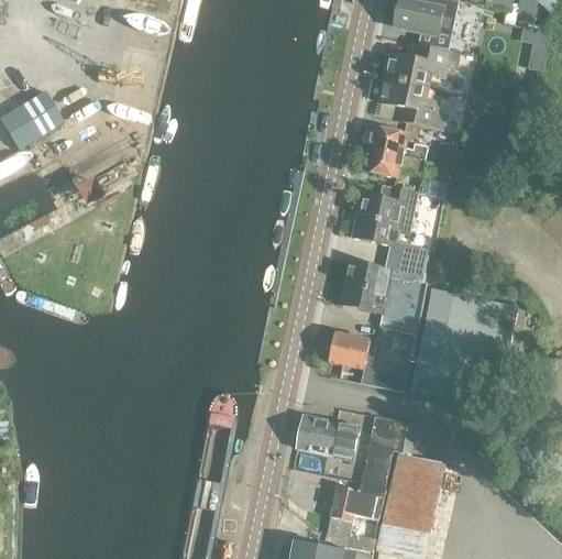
[(400,0),(395,24),(421,30),(418,43),(449,48),(459,0),(418,0),(417,4),(400,0)]
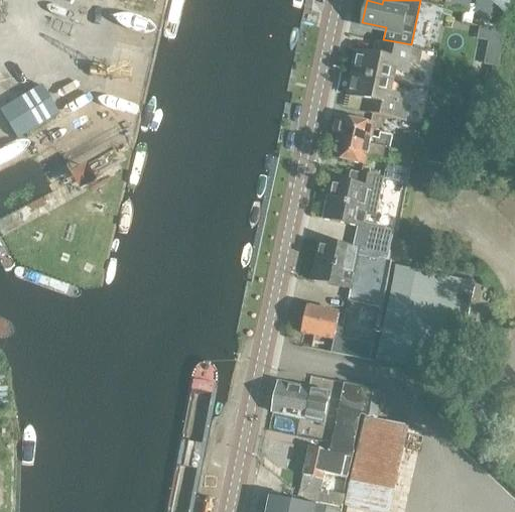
[(356,48),(352,71),(392,80),(394,69),(407,72),(409,60),(416,62),(418,49),(384,42),(381,54),(356,48)]
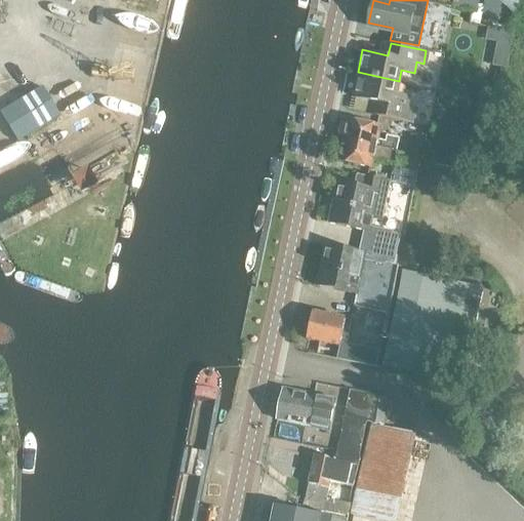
[(399,81),(358,72),(353,94),(378,99),(375,111),(411,118),(414,105),(407,103),(409,93),(397,91),(399,81)]
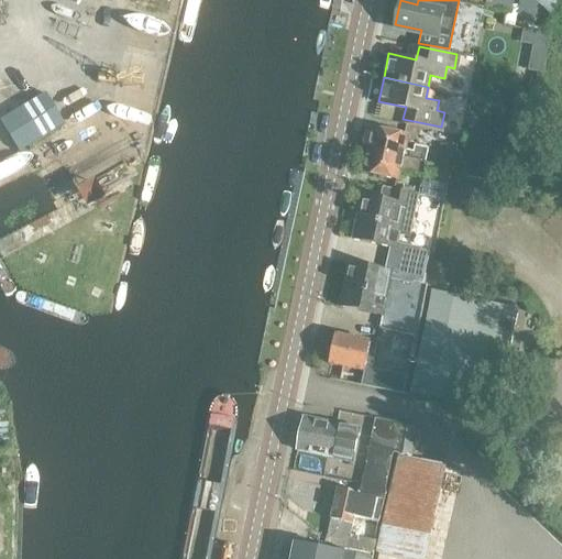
[(0,121),(17,146),(56,122),(39,94),(0,117),(0,121)]
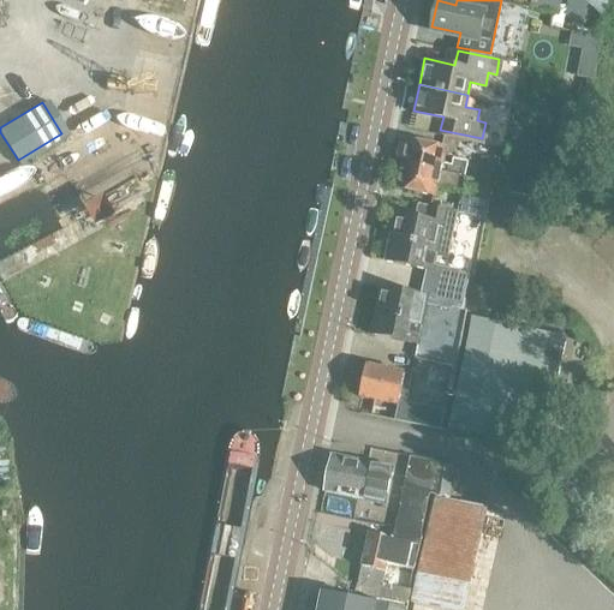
[(409,136),(403,161),(464,173),(466,161),(452,157),(449,165),(441,163),(446,144),(409,136)]
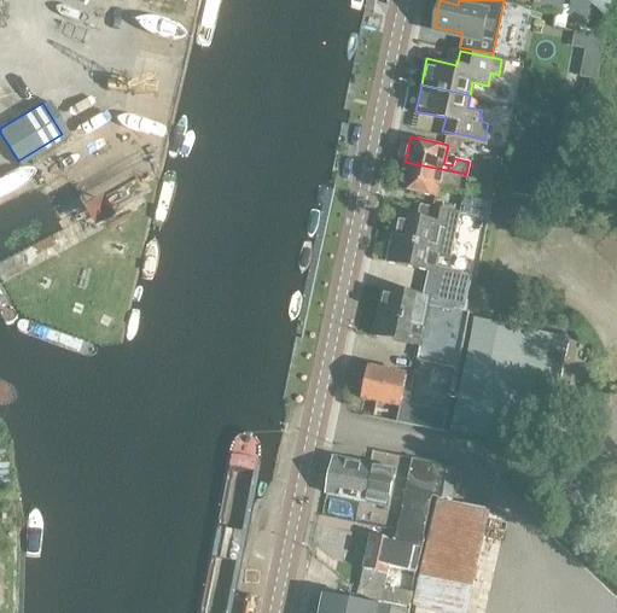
[(466,174),(405,162),(400,186),(437,193),(441,176),(449,179),(448,186),(463,190),(466,174)]
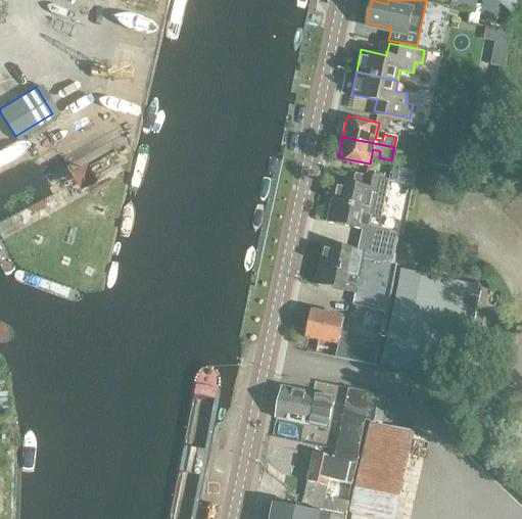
[(392,164),(388,178),(413,183),(416,170),(392,164)]
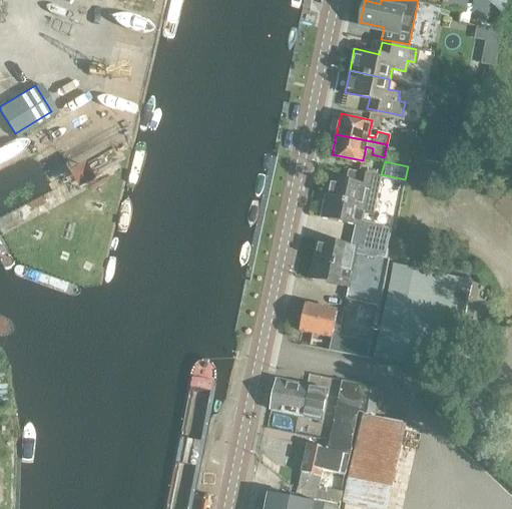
[(353,221),(351,232),(387,239),(390,224),(362,218),(363,211),(372,213),(380,176),(358,172),(356,181),(330,176),(322,214),(353,221)]
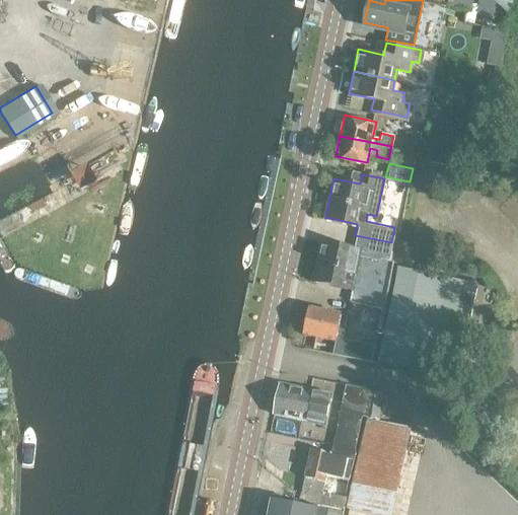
[(388,260),(391,242),(355,235),(353,245),(321,239),(313,278),(353,286),(359,254),(388,260)]
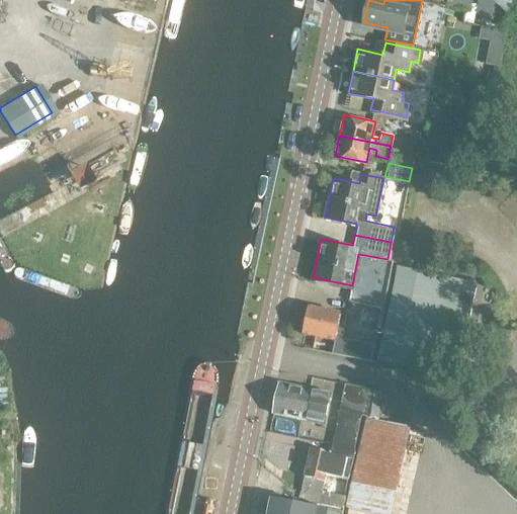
[(475,291),(476,288),(467,280),(460,278),(459,286),(420,278),(421,269),(397,264),(382,329),(388,330),(382,356),(379,355),(379,360),(423,370),(429,339),(436,340),(438,333),(452,337),(463,288),(475,291)]
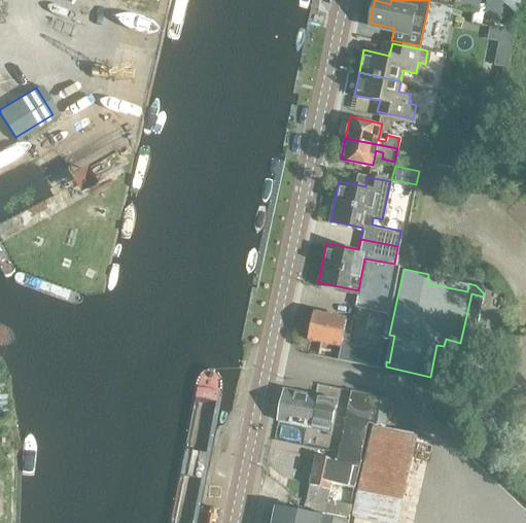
[(349,330),(351,319),(313,312),(308,338),(341,344),(344,329),(349,330)]
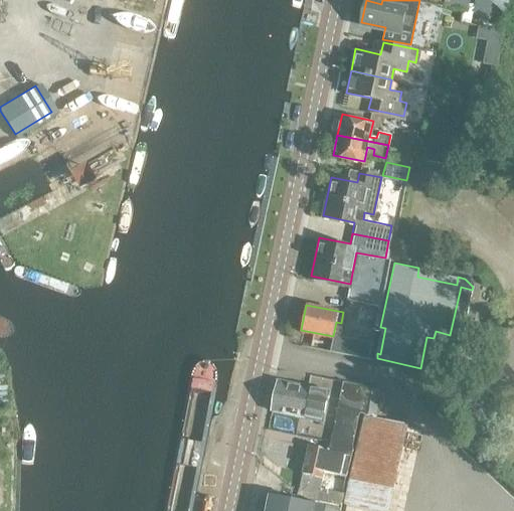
[(302,472),(299,492),(340,501),(384,510),(388,510),(408,422),(376,415),(381,389),(343,380),(331,440),(343,442),(341,450),(309,443),(302,472)]
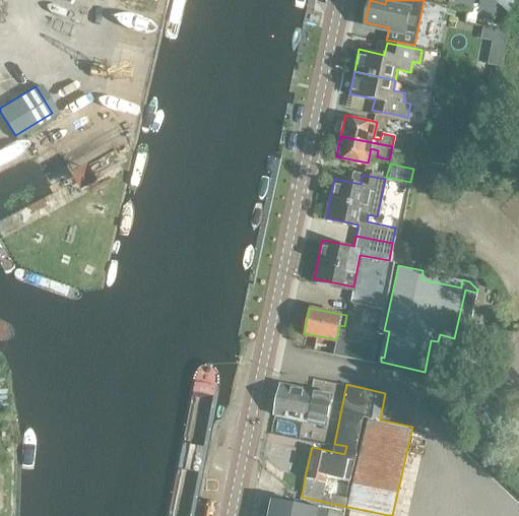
[(314,391),(314,393),(280,386),(274,413),(308,421),(325,424),(331,394),(314,391)]
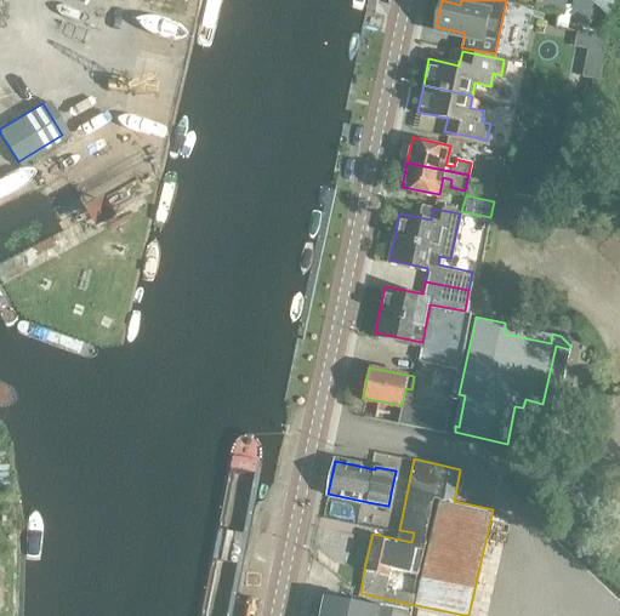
[(400,615),(394,610),(324,597),(319,615),(400,615)]
